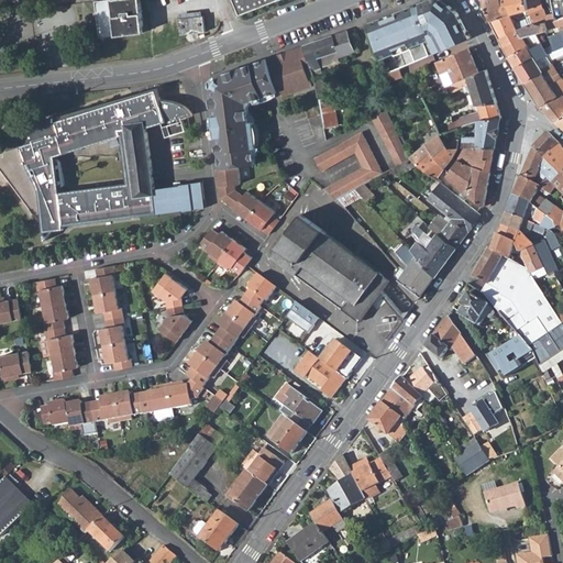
[(145,32),(140,0),(108,0),(107,0),(103,1),(108,36),(114,35),(117,35),(145,32)]
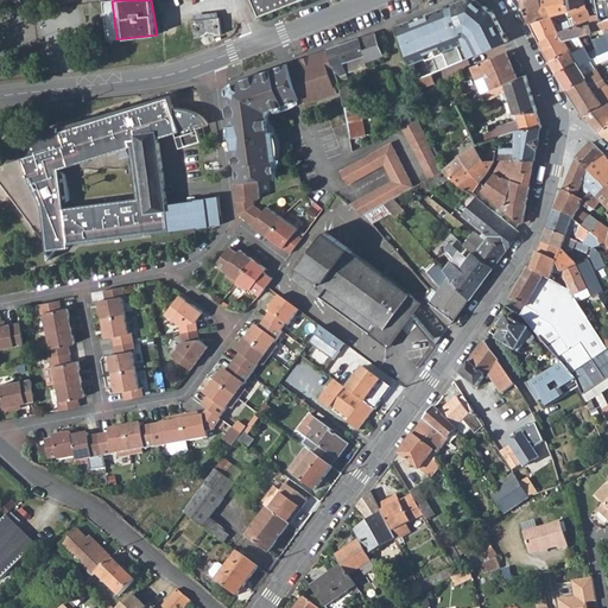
[(253,0),(260,16),(301,0),(253,0)]
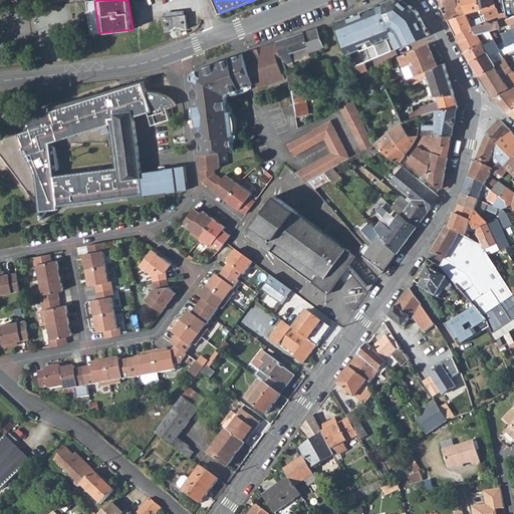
[(336,21),(346,50),(372,39),(379,56),(430,35),(418,11),(403,0),(391,0),(382,3),(383,5),(377,7),(376,6),(336,21)]
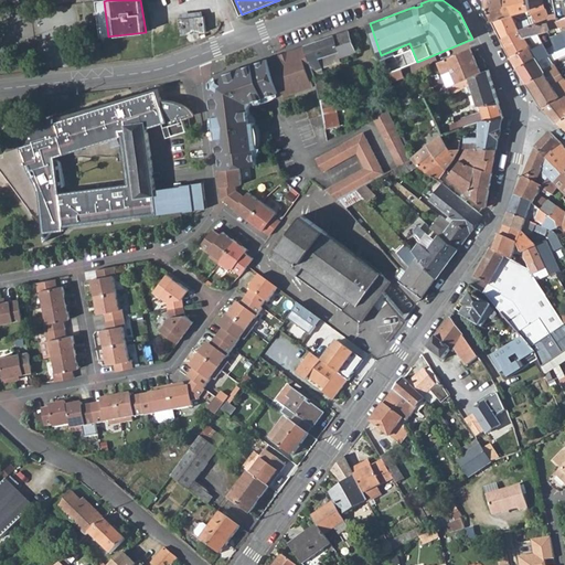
[(487,0),(492,19),(510,14),(504,0),(487,0)]
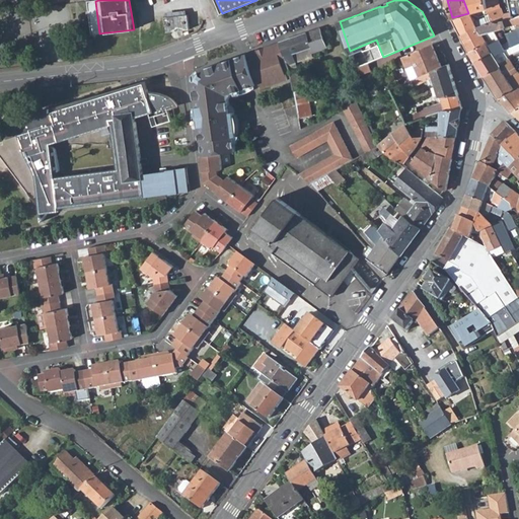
[(463,0),(468,13),(470,12),(483,9),(487,7),(488,12),(500,8),(497,0),(487,2),(486,0),(463,0)]
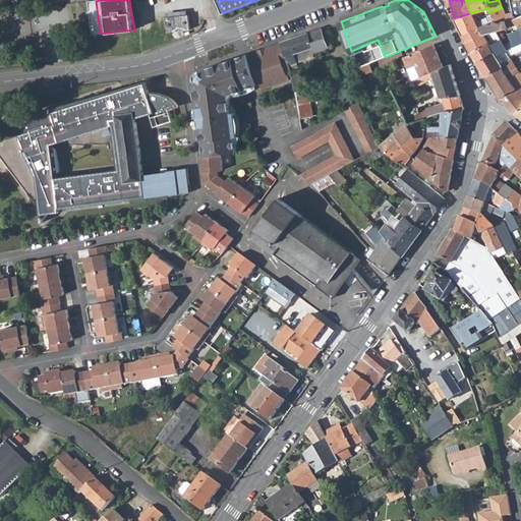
[(96,1),(89,2),(93,35),(100,34),(96,1)]
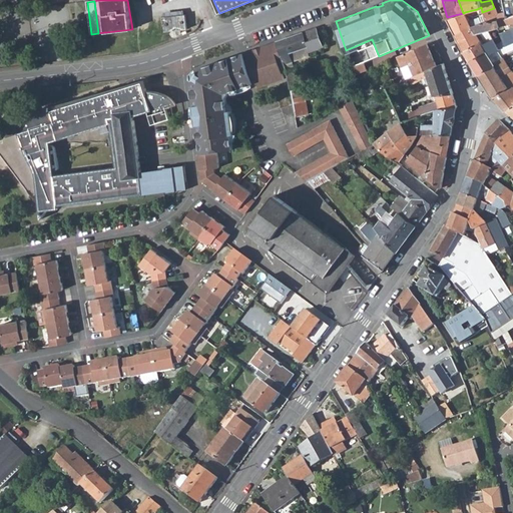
[(511,3),(503,5),(504,12),(505,19),(512,16),(512,12),(512,9),(511,3)]
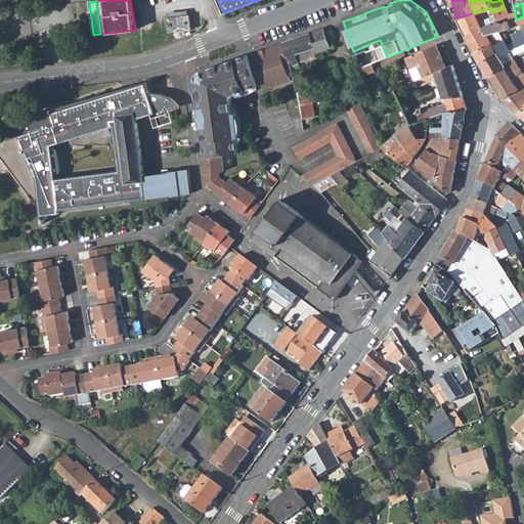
[(505,8),(492,12),(494,15),(495,22),(496,24),(507,20),(508,22),(516,19),(515,12),(507,14),(505,8)]
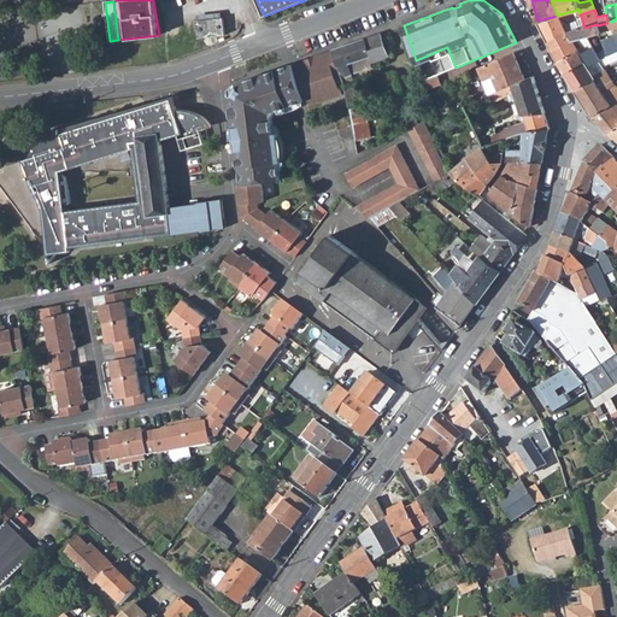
[(563,29),(562,27),(559,15),(557,16),(538,21),(539,24),(547,41),(564,34),(563,33),(568,31),(565,28),(563,29)]
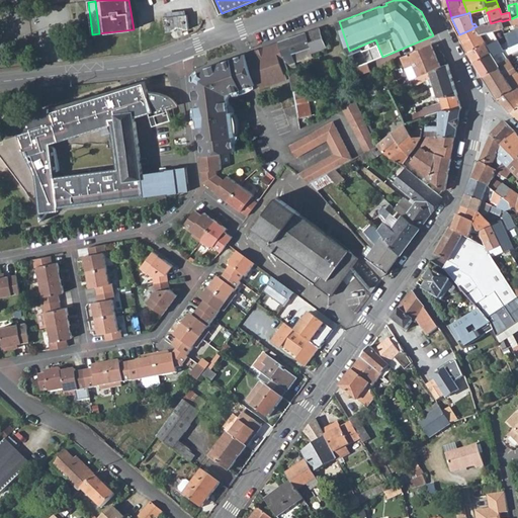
[(188,28),(187,14),(165,17),(167,31),(188,28)]
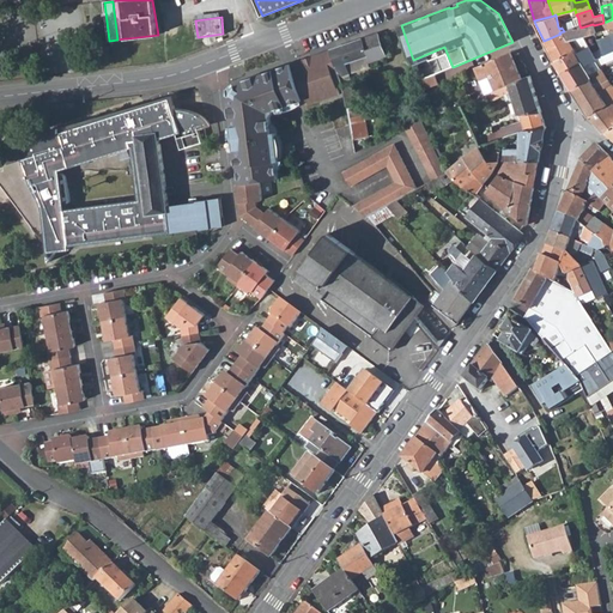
[(564,31),(580,25),(578,18),(572,22),(558,26),(559,29),(562,28),(564,31)]
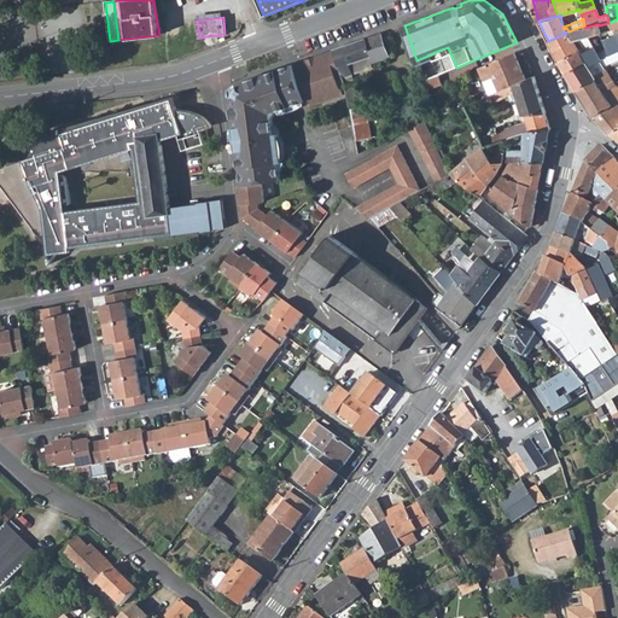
[(617,19),(608,23),(599,25),(598,24),(586,28),(584,25),(569,31),(564,33),(565,34),(548,41),(555,54),(560,64),(566,74),(587,63),(589,68),(599,62),(600,62),(605,58),(604,56),(602,52),(598,54),(592,46),(590,42),(588,38),(617,29),(617,19)]
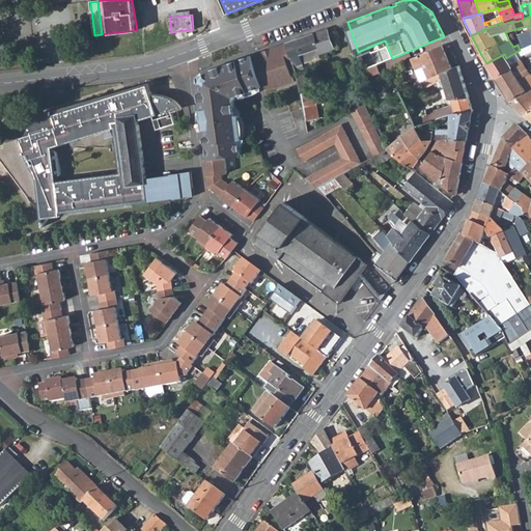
[(334,48),(327,29),(286,43),(291,57),(296,65),(304,62),(301,54),(318,48),(320,53),(322,52),(334,48)]
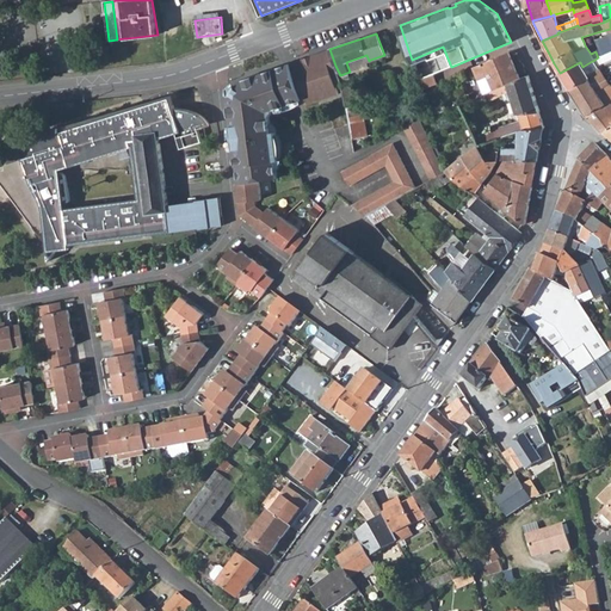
[(610,41),(598,47),(603,55),(610,50),(610,41)]
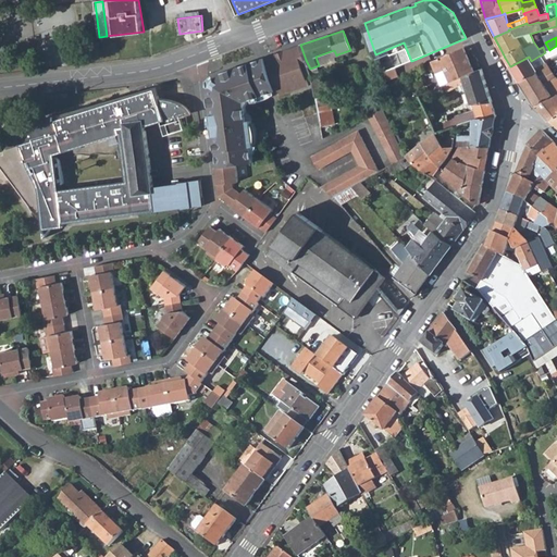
[(295,47),(307,79),(313,77),(310,69),(306,60),(300,45),(295,47)]
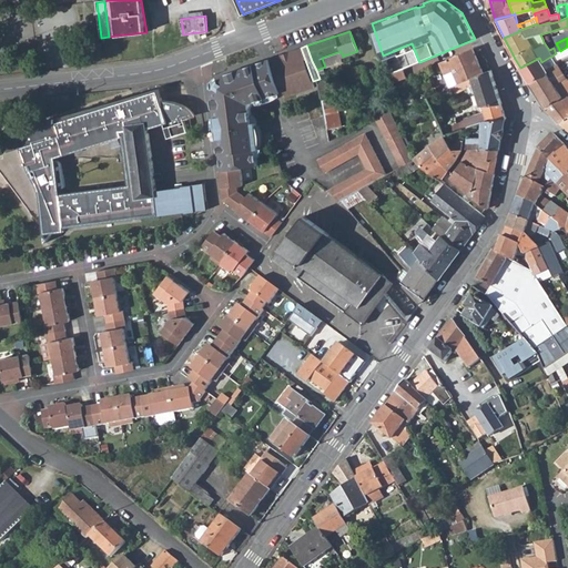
[(450,87),(486,72),(476,47),(440,60),(445,73),(450,87)]
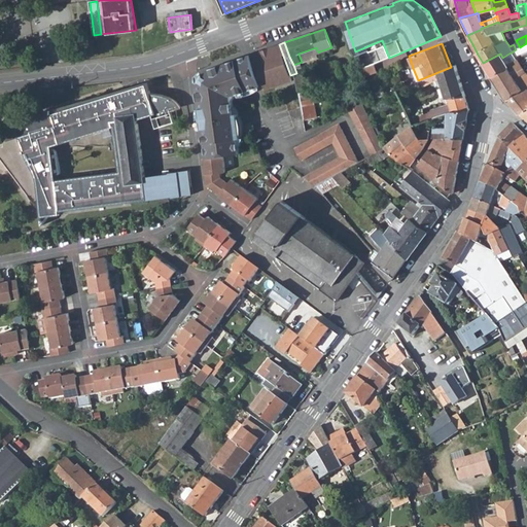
[(526,50),(526,43),(520,47),(516,49),(518,56),(526,50)]
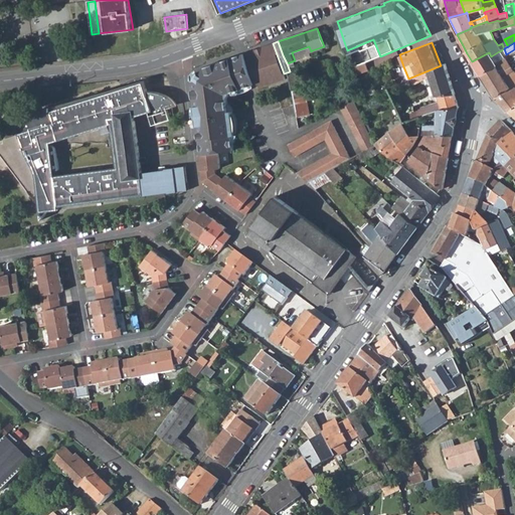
[(284,73),(273,43),(261,47),(262,51),(256,52),(255,49),(243,53),(255,83),(256,88),(286,77),(284,73)]
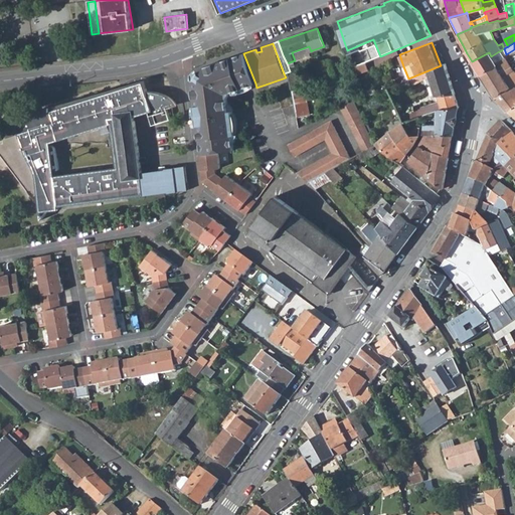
[(313,54),(312,50),(311,51),(309,46),(292,52),(295,60),(313,54)]
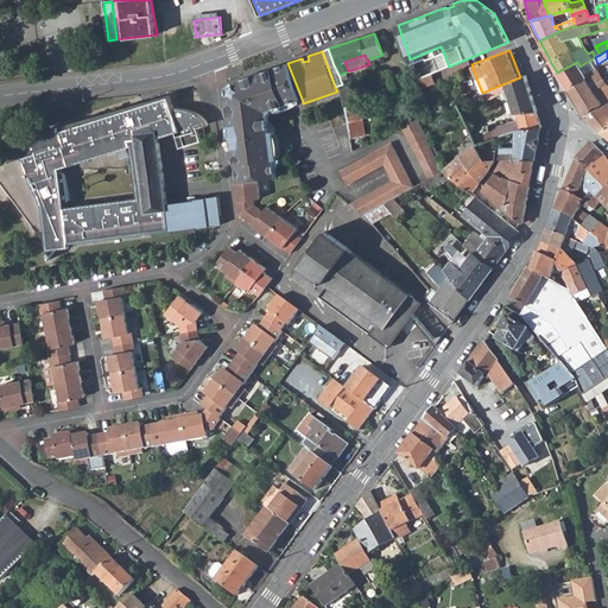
[(595,68),(590,61),(589,61),(580,67),(586,74),(595,68)]
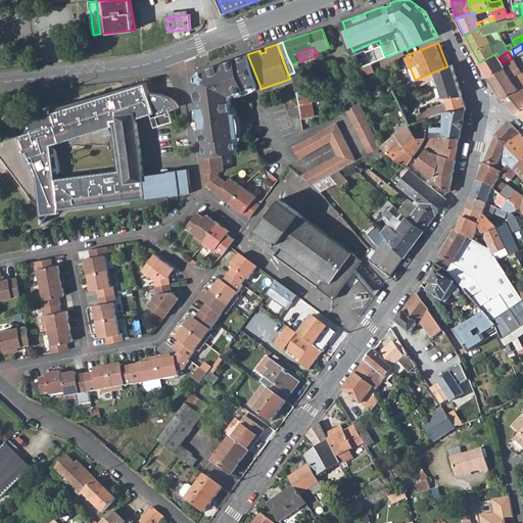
[(504,63),(498,57),(496,53),(479,62),(487,76),(487,77),(505,65),(504,63)]
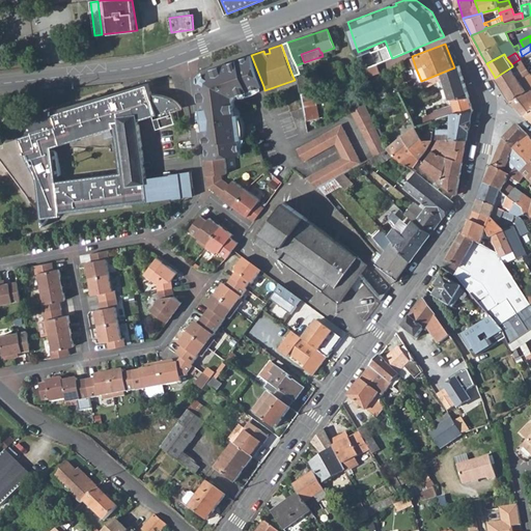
[(249,56),(232,61),(230,62),(225,64),(221,65),(200,73),(199,75),(198,77),(198,80),(201,108),(202,117),(207,159),(226,157),(241,155),(239,140),(243,139),(240,114),(235,114),(234,102),(240,94),(259,88),(263,86),(251,55),(249,56)]
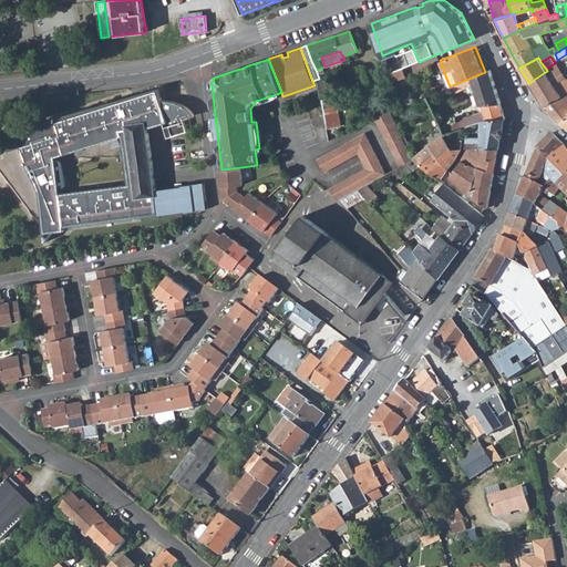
[(564,78),(559,70),(555,63),(546,69),(547,71),(528,83),(544,106),(566,92),(566,80),(566,81),(555,88),(554,84),(564,78)]
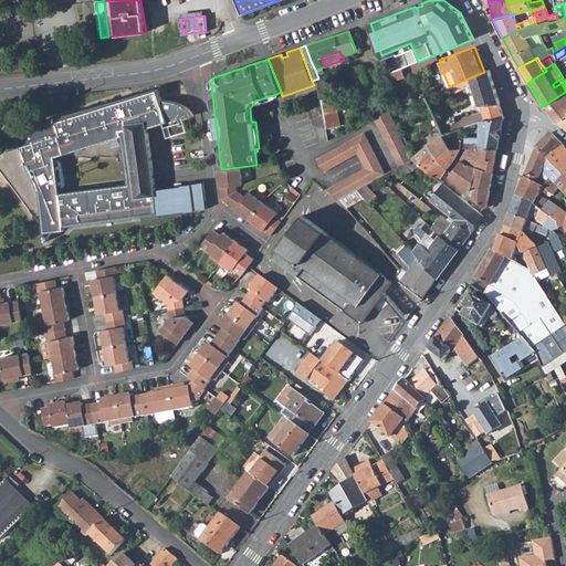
[(405,76),(401,67),(398,70),(388,73),(390,81),(405,76)]
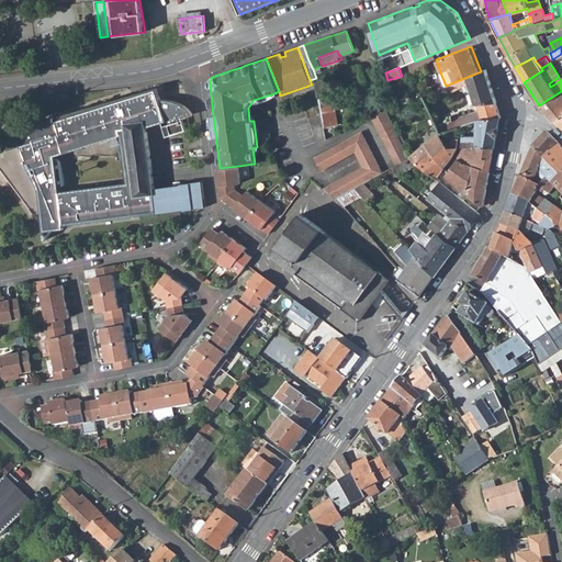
[(501,114),(486,69),(481,71),(446,86),(448,91),(450,90),(462,86),(464,91),(472,88),(475,103),(478,104),(479,110),(437,124),(441,133),(462,125),(464,124),(465,124),(483,119),(499,116),(501,114)]
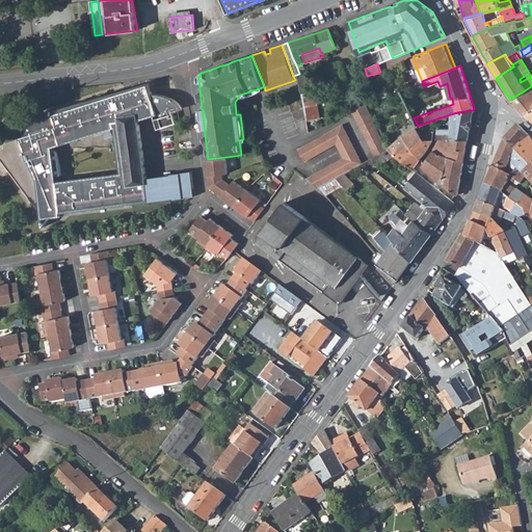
[(311,72),(299,74),(302,90),(303,90),(307,108),(308,120),(309,121),(320,118),(311,72)]
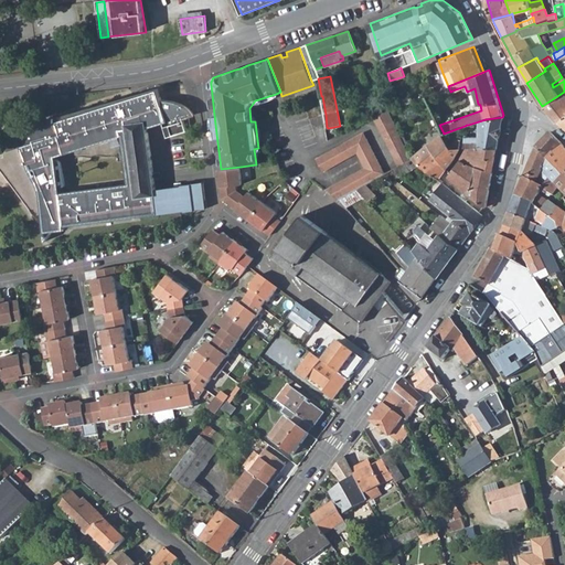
[(564,81),(562,77),(552,84),(553,87),(564,81)]
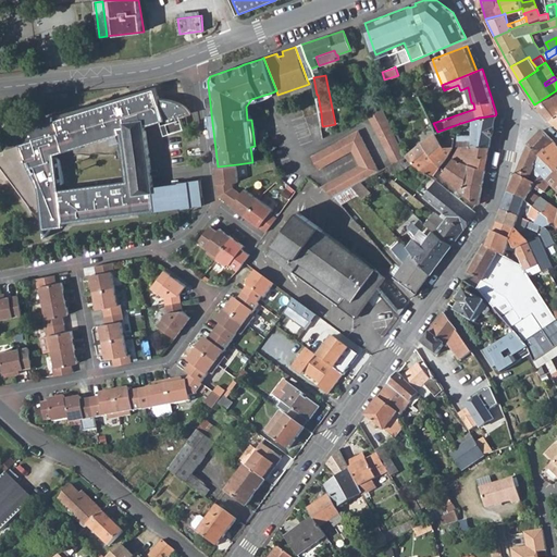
[(17,140),(0,144),(0,165),(12,182),(14,181),(42,219),(44,223),(45,237),(52,226),(64,225),(64,221),(183,207),(183,208),(202,205),(199,180),(180,182),(181,184),(153,186),(146,126),(189,111),(188,109),(187,108),(185,106),(184,104),(176,100),(172,98),(168,98),(163,98),(157,98),(153,87),(130,95),(131,97),(122,99),(120,100),(110,103),(109,101),(53,119),(52,115),(36,122),(33,123),(33,124),(33,125),(34,125),(36,126),(37,132),(16,135),(17,140)]
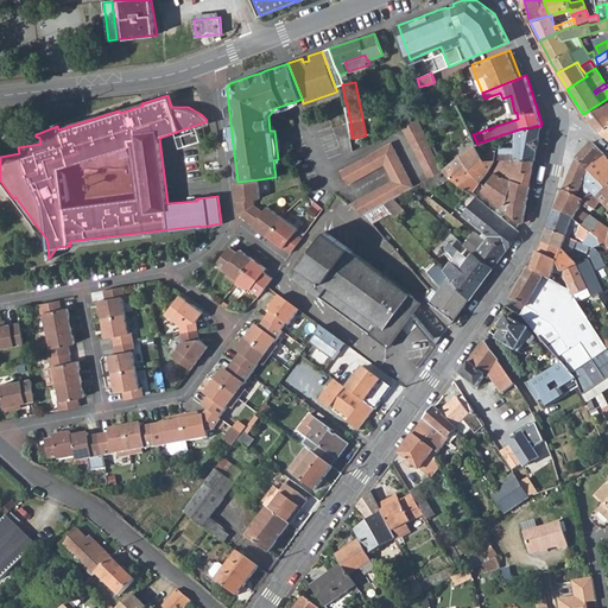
[(607,99),(583,114),(599,132),(601,131),(607,124),(607,99)]
